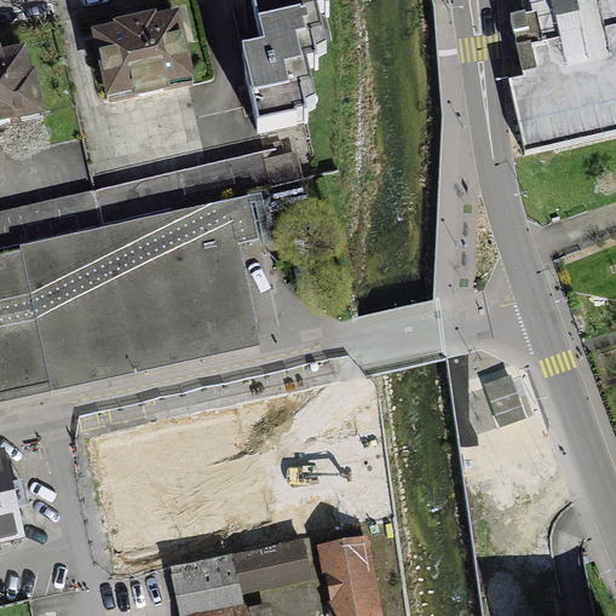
[(251,0),(260,40),(232,47),(251,122),(301,110),(299,101),(312,97),(303,59),(326,53),(315,11),(327,9),(324,0),(251,0)]
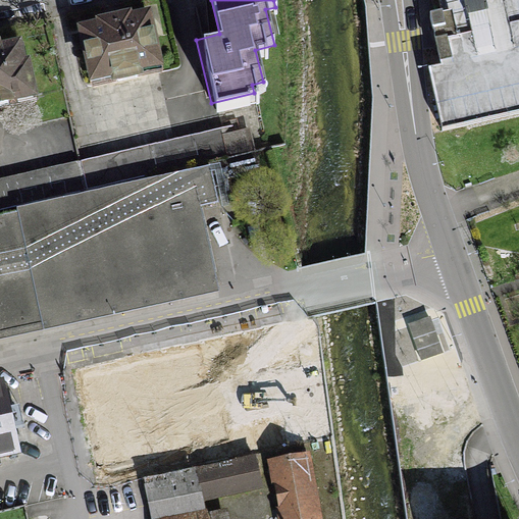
[(445,0),(446,6),(433,9),(444,59),(428,62),(440,121),(518,105),(518,0),(445,0)]
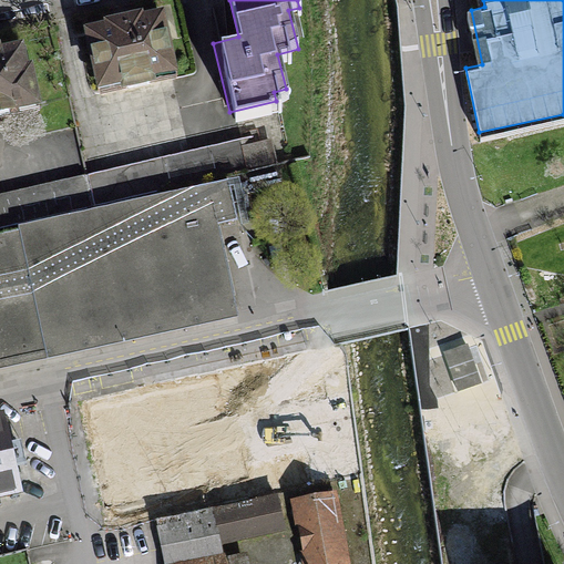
[(174,2),(75,22),(89,86),(187,67),(174,2)]
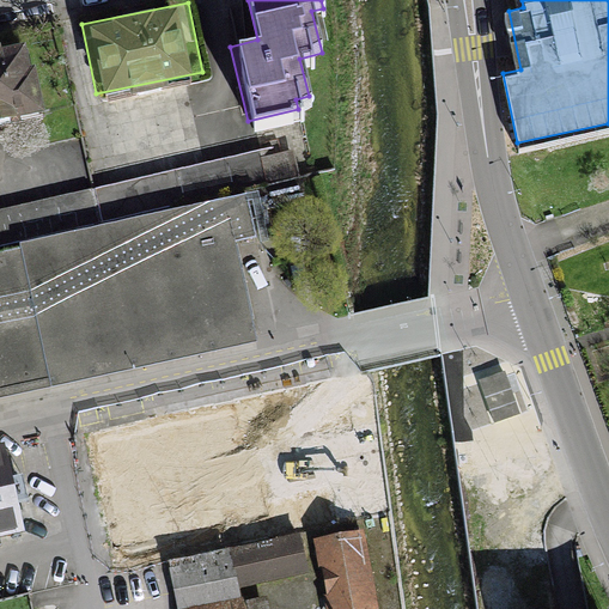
[(26,44),(0,50),(0,126),(42,117),(26,44)]
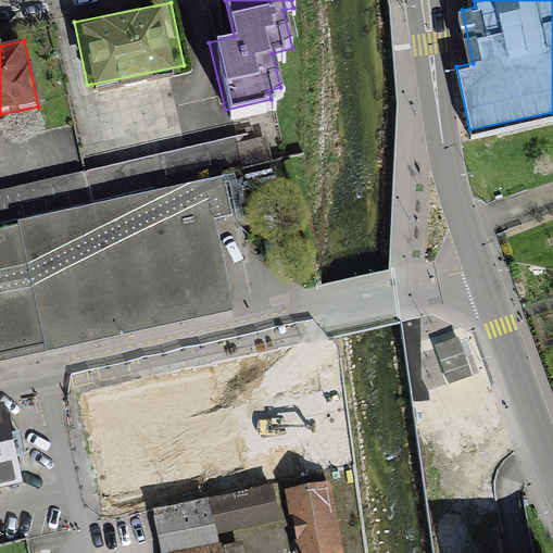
[(225,174),(0,222),(0,344),(225,297),(208,214),(231,209),(225,174)]
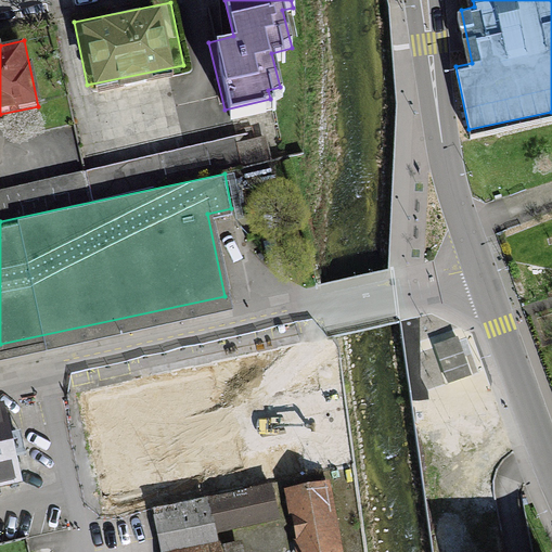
[(5,405),(0,405),(0,480),(22,476),(5,405)]
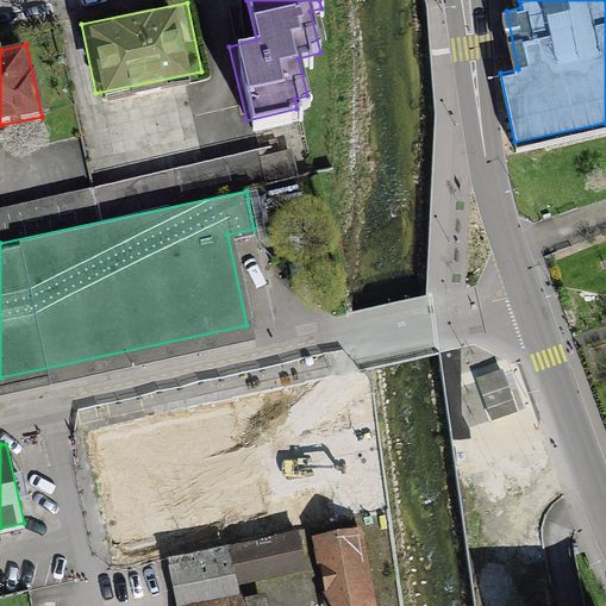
[(295,524),(163,554),(175,605),(244,605),(238,579),(305,564),(295,524)]
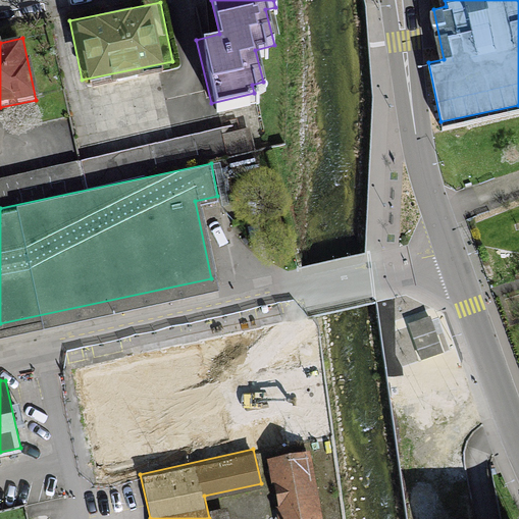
[(322,518),(306,450),(263,460),(277,518),(322,518)]
